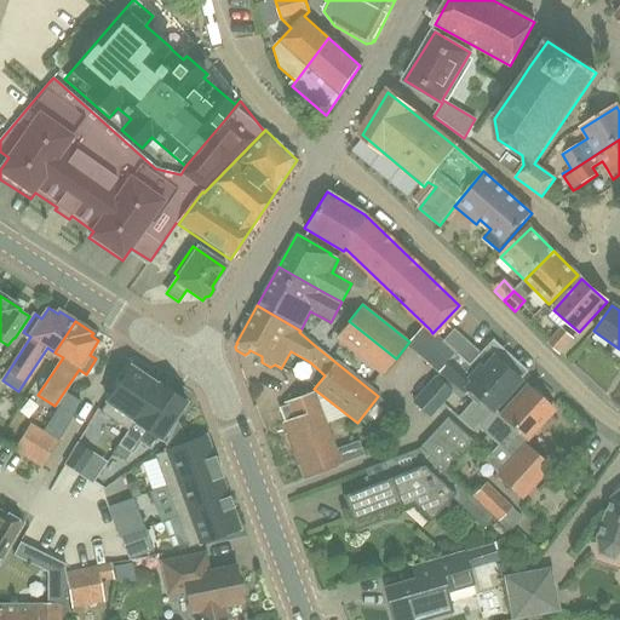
[(396,359),(349,321),(334,339),(382,377),(396,359)]
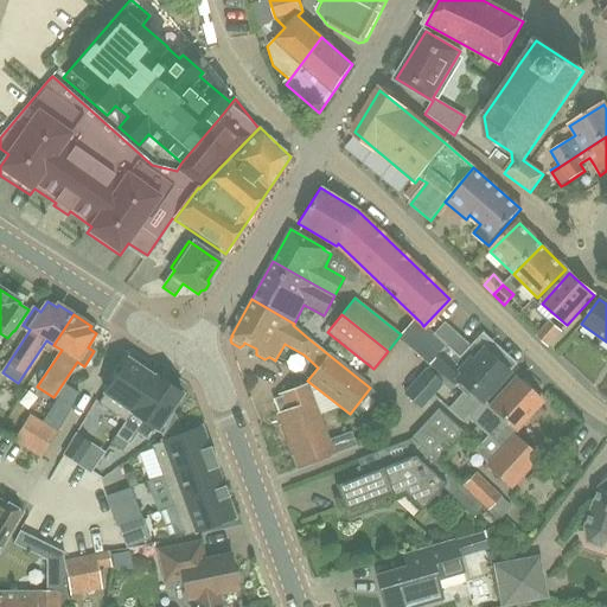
[(548,346),(561,332),(549,321),(537,336),(548,346)]
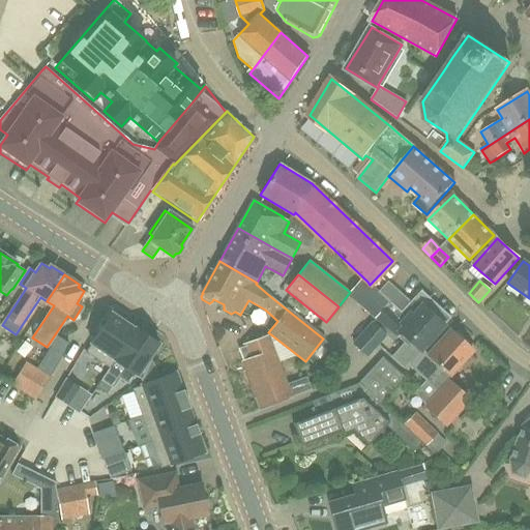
[(370,285),(367,282),(355,296),(359,301),(358,302),(375,318),(372,322),(374,324),(356,344),(366,354),(385,334),(392,342),(400,333),(407,340),(392,356),(405,369),(449,319),(419,292),(409,303),(387,283),(378,293),(370,285)]
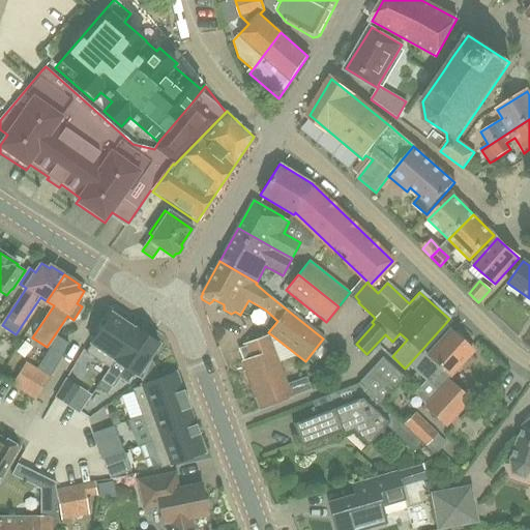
[(115,360),(114,360),(135,329),(111,314),(85,352),(109,369),(115,360)]
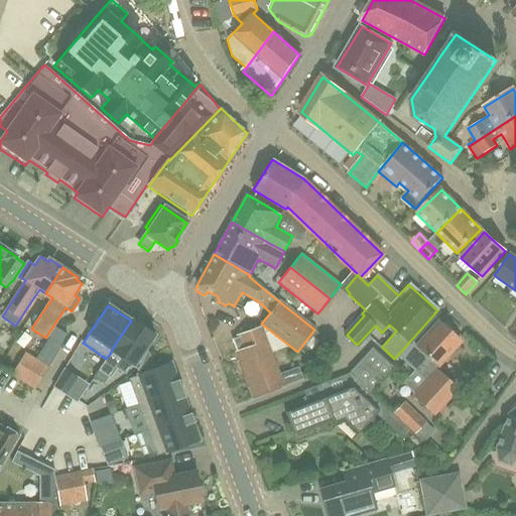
[(131,320),(111,351),(112,351),(134,366),(154,336),(131,319),(131,320)]
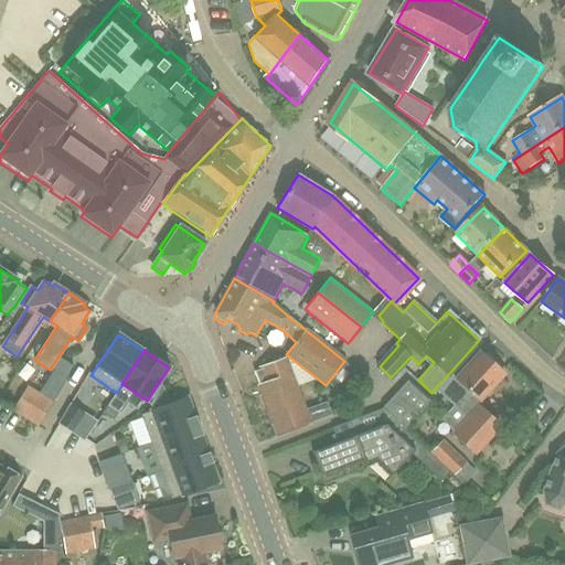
[(503,372),(493,364),(494,359),(488,353),(483,354),(479,351),(457,379),(462,383),(447,401),(468,419),(455,435),(475,452),(499,425),(480,408),(479,403),(503,372)]
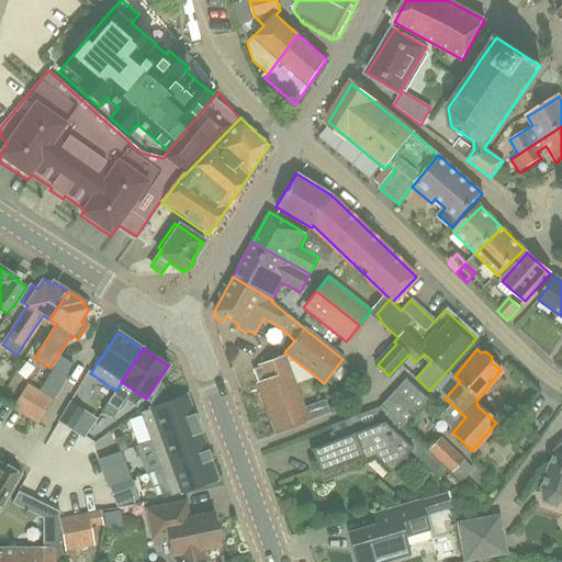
[(324,400),(302,408),(299,402),(284,358),(251,370),(257,384),(276,434),(329,413),(324,400)]
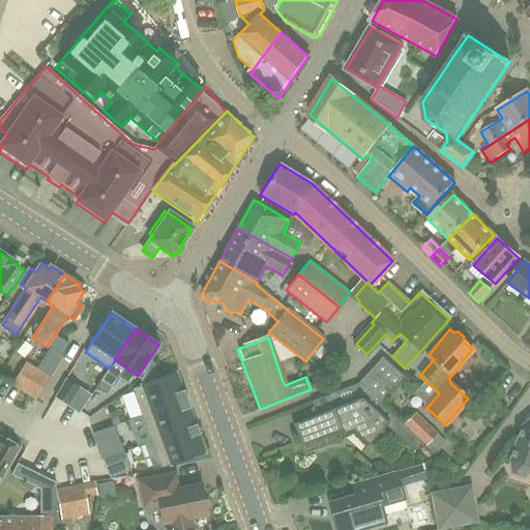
[(381,403),(383,405),(406,379),(382,358),(360,382),(381,403)]
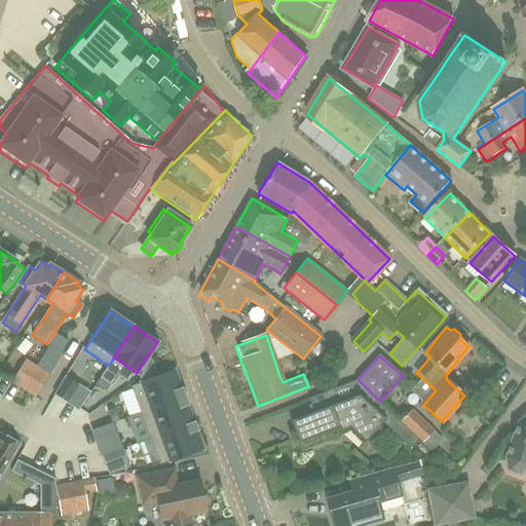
[(35,398),(49,374),(25,359),(10,383),(20,388),(35,398)]
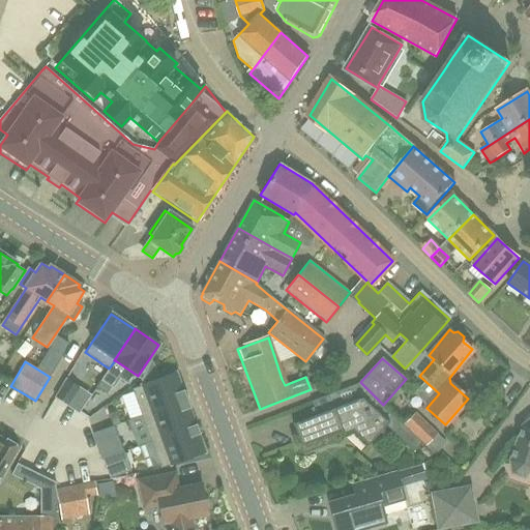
[(176,374),(131,390),(142,416),(185,401),(176,374)]
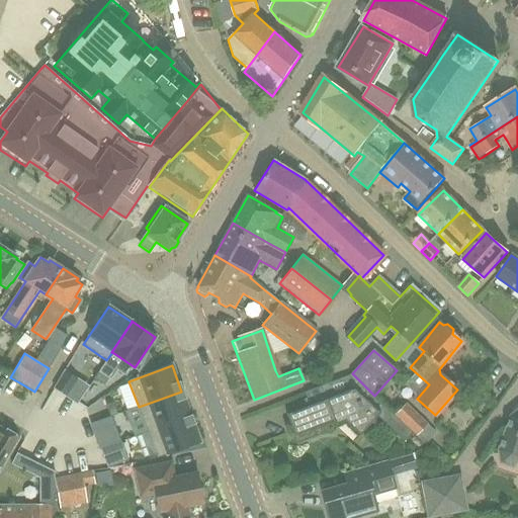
[(98,371),(94,378),(104,385),(108,378),(98,371)]
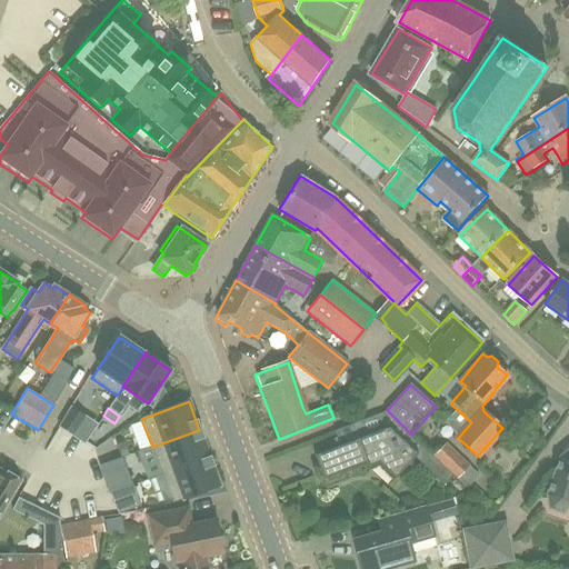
[(432,457),(409,433),(409,432),(387,410),(351,423),(358,441),(315,457),(323,478),(367,462),(368,467),(379,463),(396,478),(415,458),(443,486),(452,476),(432,457)]
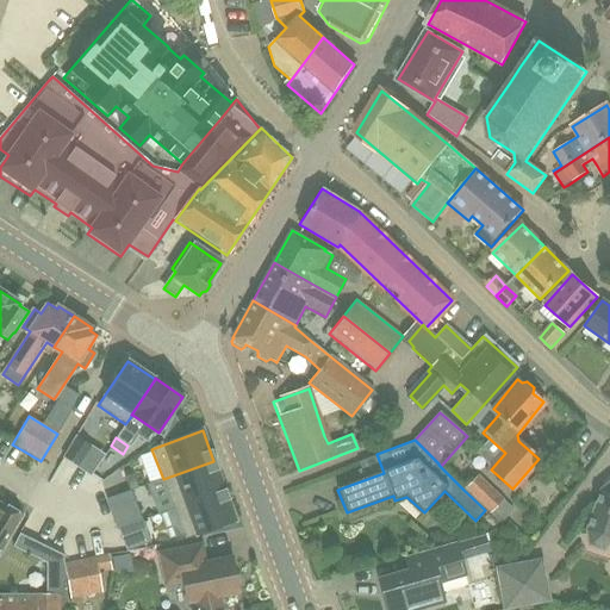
[(63,456),(78,466),(87,452),(73,441),(63,456)]
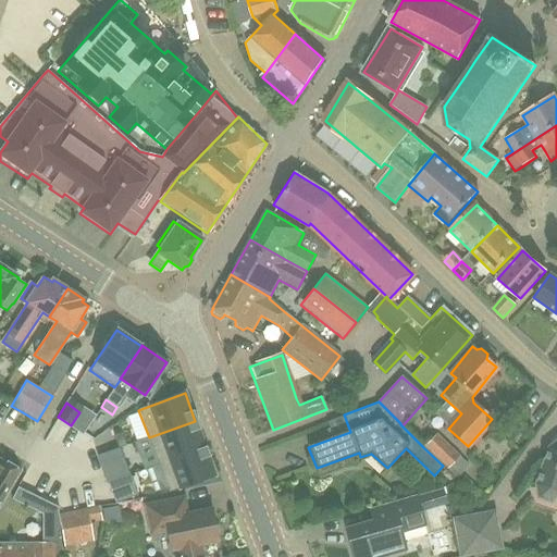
[(159,465),(205,448),(195,421),(149,437),(159,465)]
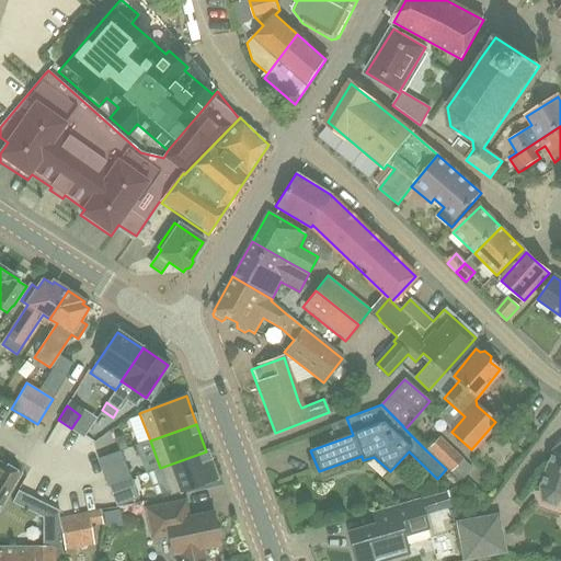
[(123,436),(114,439),(118,451),(127,448),(123,436)]
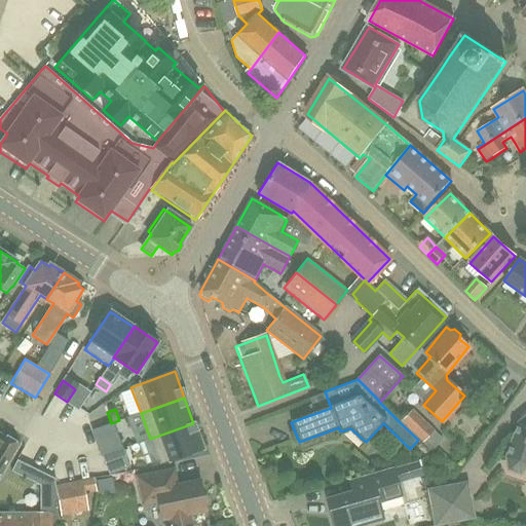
[(418,440),(430,452),(443,440),(412,410),(400,422),(418,440)]
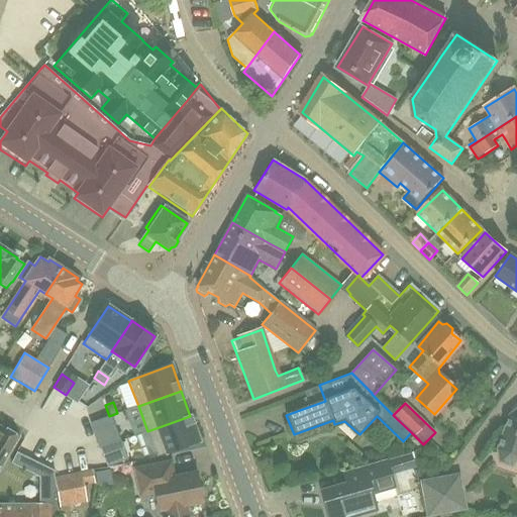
[(516,408),(508,416),(496,449),(498,461),(510,466),(516,458),(516,408)]
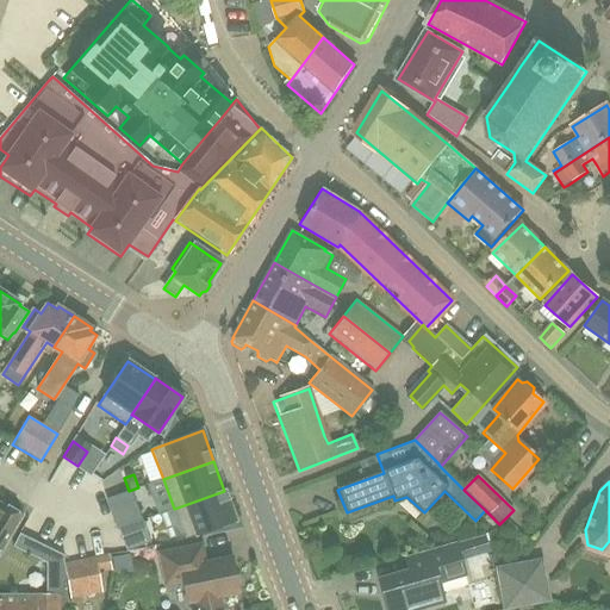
[(185,540),(236,521),(224,491),(174,509),(185,540)]
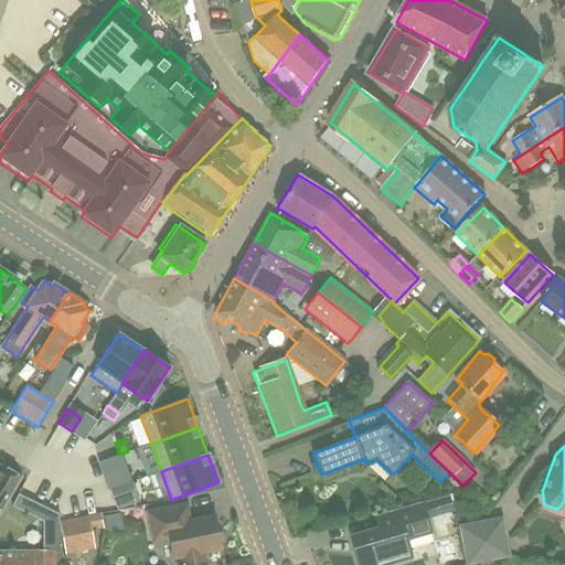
[(112,458),(99,462),(102,470),(114,466),(112,458)]
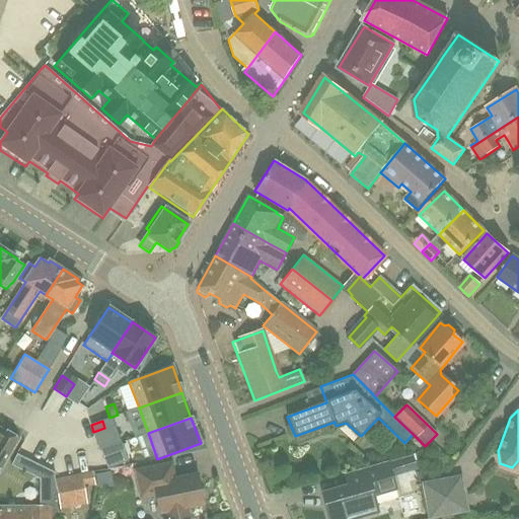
[(0,429),(0,470),(18,439),(1,429),(1,430),(0,429)]
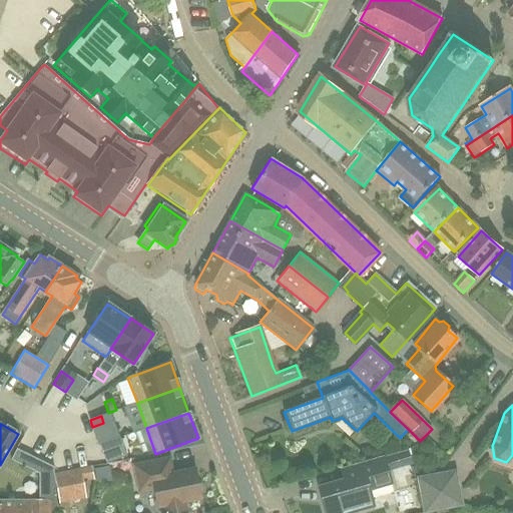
[(123,446),(120,438),(99,446),(102,454),(123,446)]
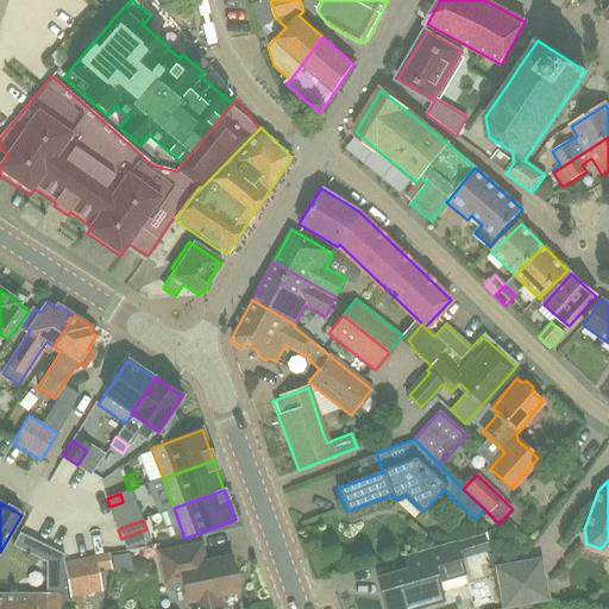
[(63,594),(63,582),(67,582),(63,564),(63,558),(64,554),(18,532),(12,545),(45,562),(45,594),(63,594)]
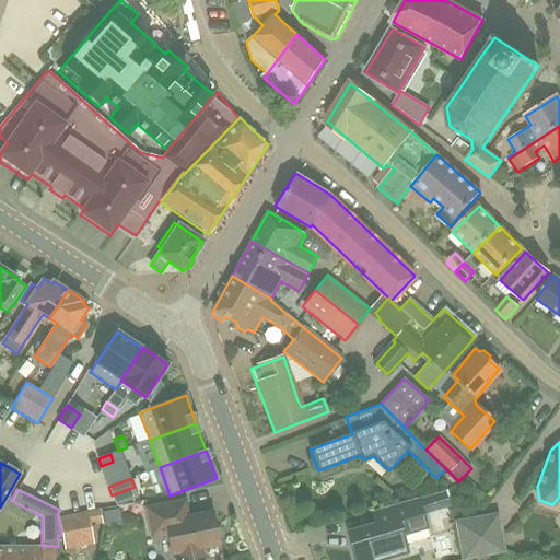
[(418,498),(392,505),(370,512),(374,524),(346,532),(353,559),(383,559),(407,553),(403,537),(427,531),(418,498)]
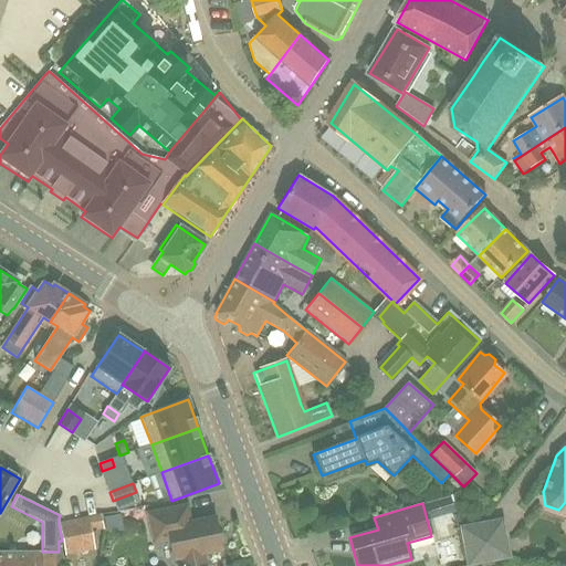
[(221,535),(217,533),(215,519),(190,524),(188,515),(187,507),(147,515),(153,545),(169,542),(174,562),(180,559),(180,565),(198,565),(206,565),(203,555),(221,552),(220,546),(223,543),(221,535)]
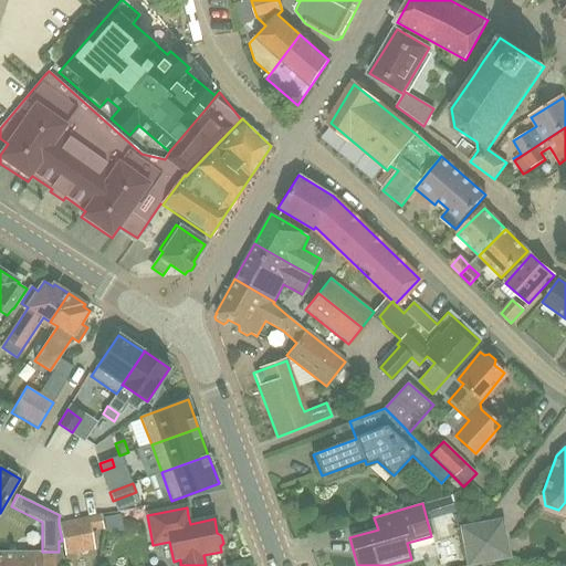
[(92,548),(85,519),(59,524),(62,541),(65,554),(92,548)]
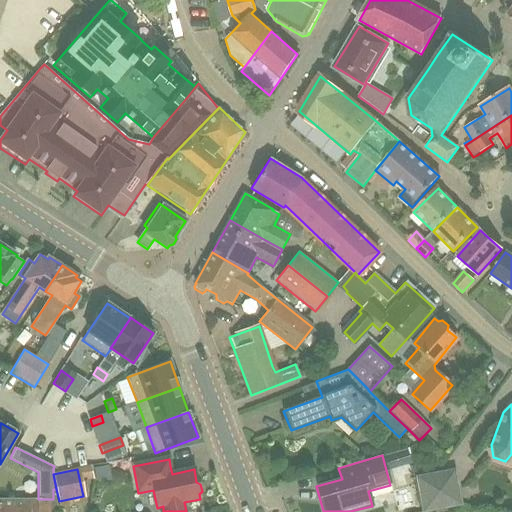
[(420,511),(426,511),(447,508),(440,472),(414,477),(420,511)]
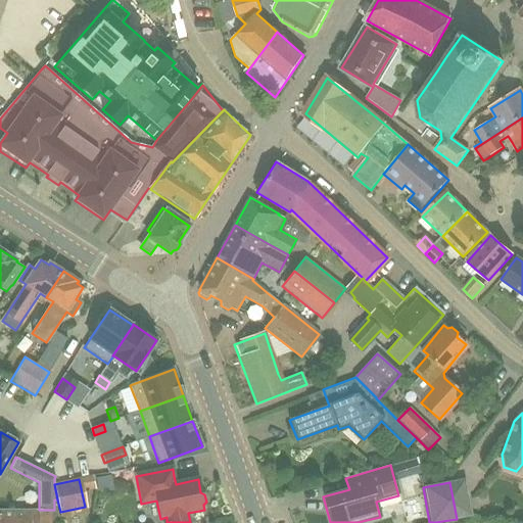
[(48,522),(48,511),(0,510),(0,522),(48,522)]
